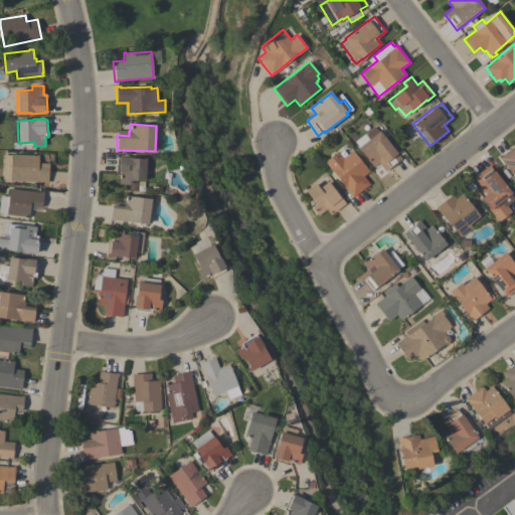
[(384,171),(378,163),(372,167),(358,148),(368,140),(364,134),(374,127),(378,132),(379,131),(401,159),(384,171)]
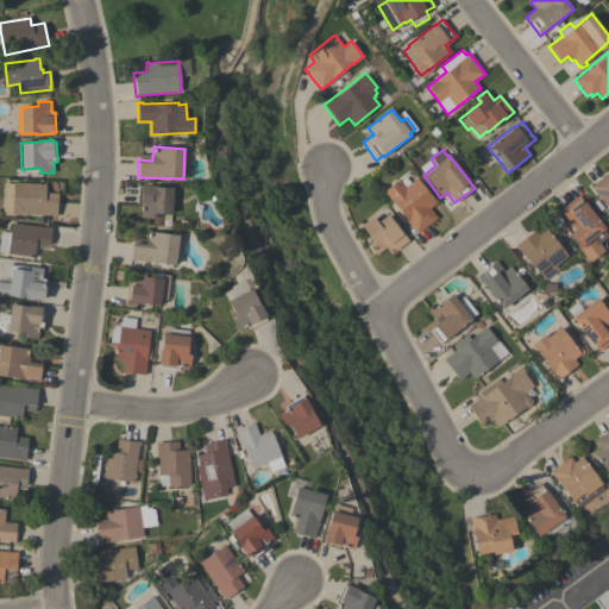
[(608,170),(608,211),(589,186),(608,170)]
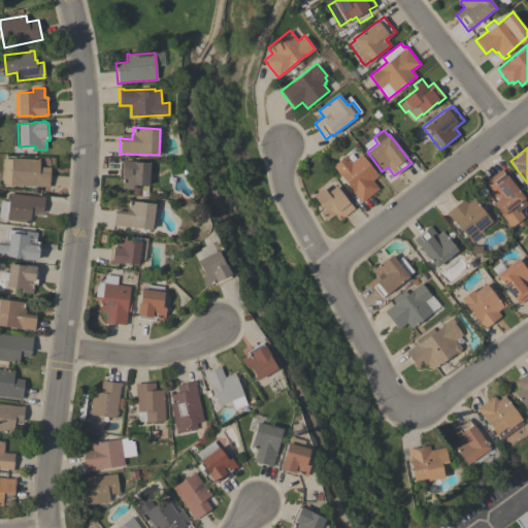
[(361,203),(352,191),(332,166),(345,156),(351,162),(361,154),(377,175),(372,180),(378,189),(361,203)]
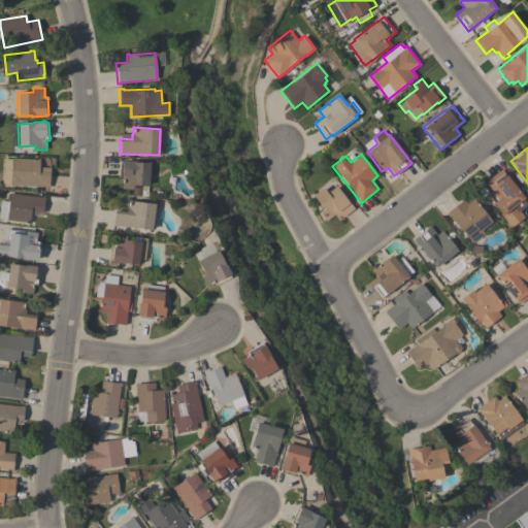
[(3,159),(11,159),(11,158),(41,159),(41,171),(50,171),(48,188),(46,188),(46,187),(10,186),(10,184),(2,184),(3,159)]
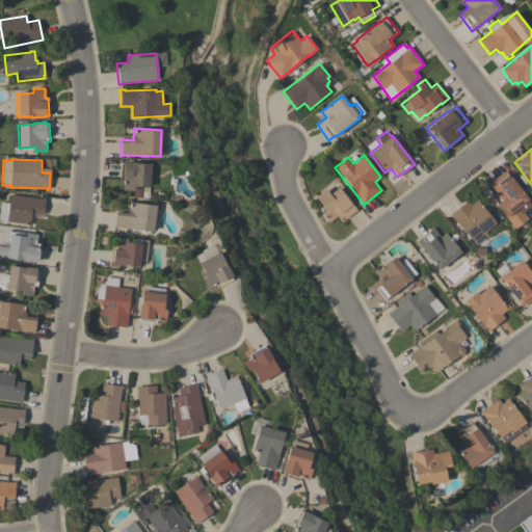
[(150,187),(133,186),(133,190),(123,190),(123,181),(120,181),(121,163),(123,163),(123,162),(134,162),(134,163),(151,164),(150,187)]
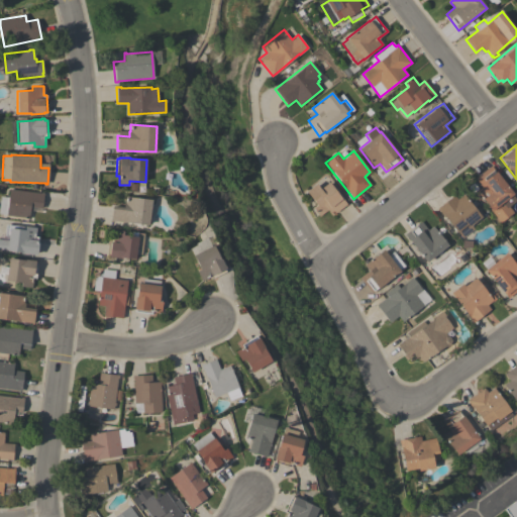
[(492,165),(513,194),(512,195),(516,200),(508,207),(513,213),(500,223),(490,210),(490,209),(477,191),(482,187),(475,178),(492,165)]
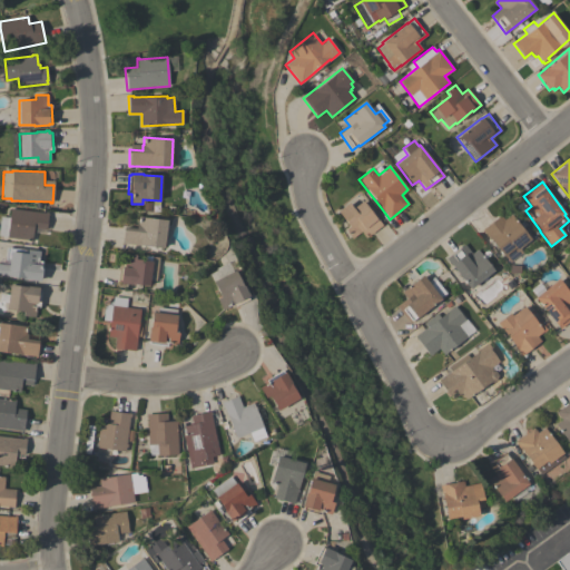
[(365,238),(361,232),(352,238),(345,229),(349,226),(337,212),(349,203),(353,208),(362,200),(375,217),(382,225),(365,238)]
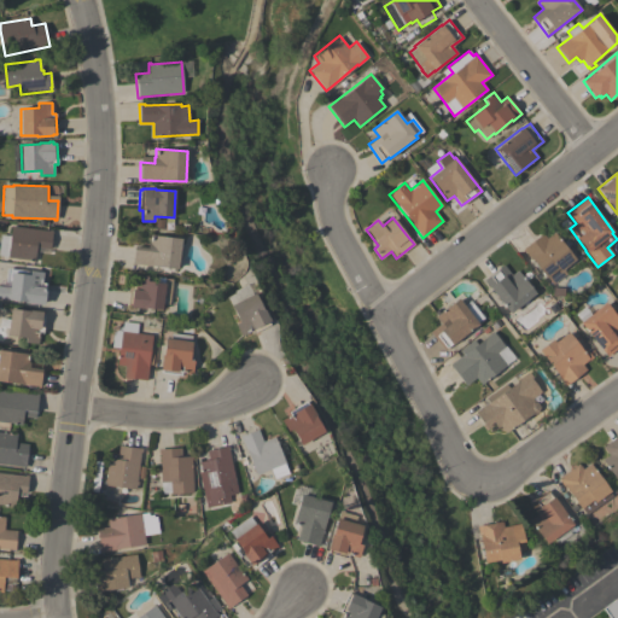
[(48,231),(48,229),(52,231),(50,249),(38,248),(38,252),(35,251),(34,262),(31,262),(31,261),(7,257),(7,256),(0,255),(0,234),(10,235),(11,226),(48,231)]
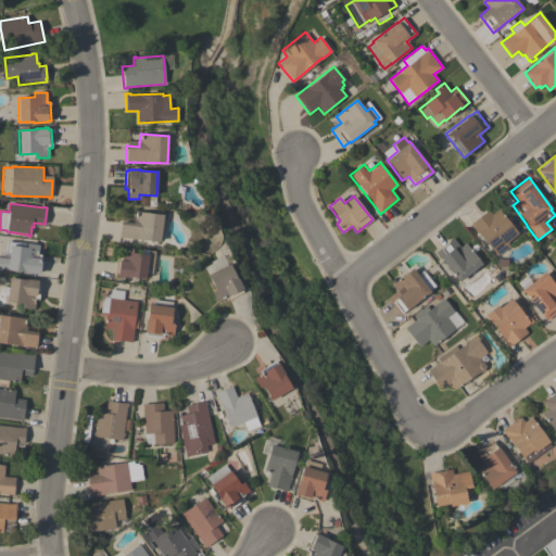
[(488,210),(491,214),(497,209),(505,218),(509,215),(514,219),(509,223),(517,234),(506,242),(509,247),(496,256),(492,250),(491,250),(476,231),(469,224),(488,210)]
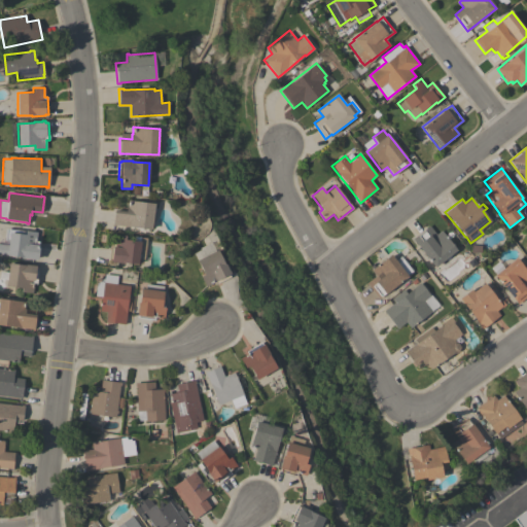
[(151,230),(115,225),(112,225),(114,210),(126,211),(127,206),(128,200),(154,204),(151,230)]
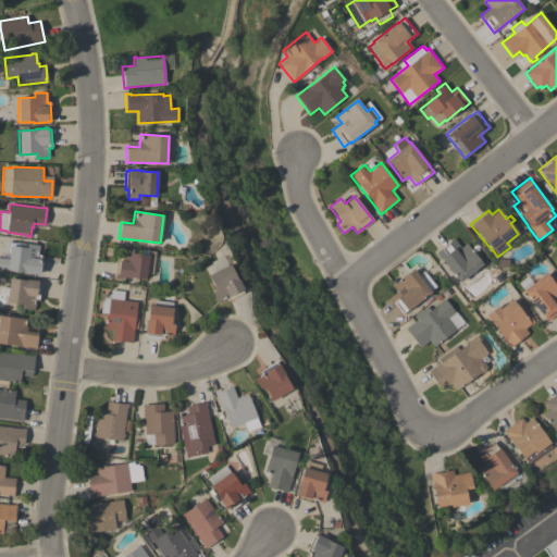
[(459,283),(442,259),(441,260),(435,252),(454,238),(460,248),(466,244),(470,249),(474,245),(478,248),(472,251),(482,264),(459,283)]
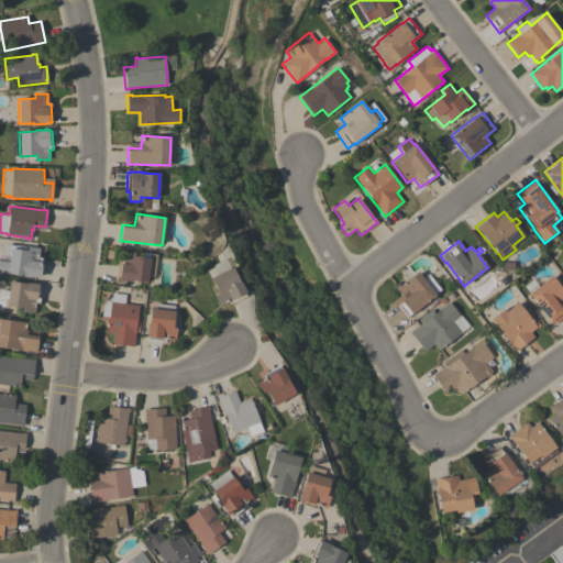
[(0,260),(9,262),(9,257),(4,256),(7,244),(28,247),(28,246),(40,247),(39,257),(41,257),(41,262),(42,262),(41,266),(42,267),(42,272),(41,273),(40,278),(23,276),(23,275),(0,272),(0,260)]
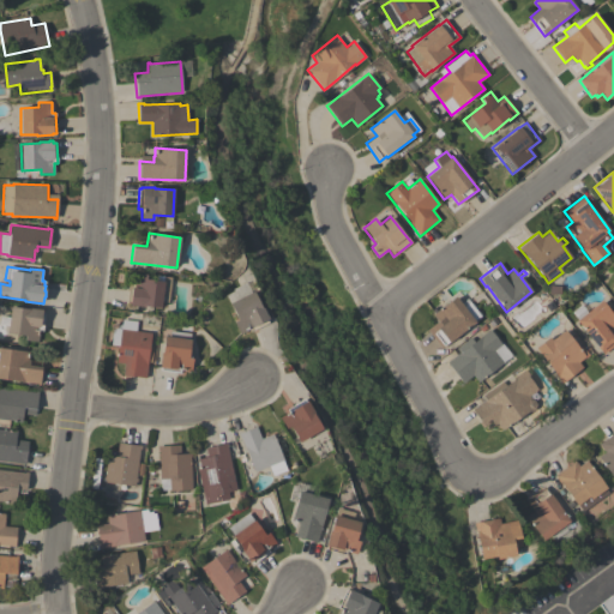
[(161,308),(133,306),(130,306),(130,304),(126,304),(128,283),(132,284),(133,272),(146,275),(146,280),(164,282),(161,308)]
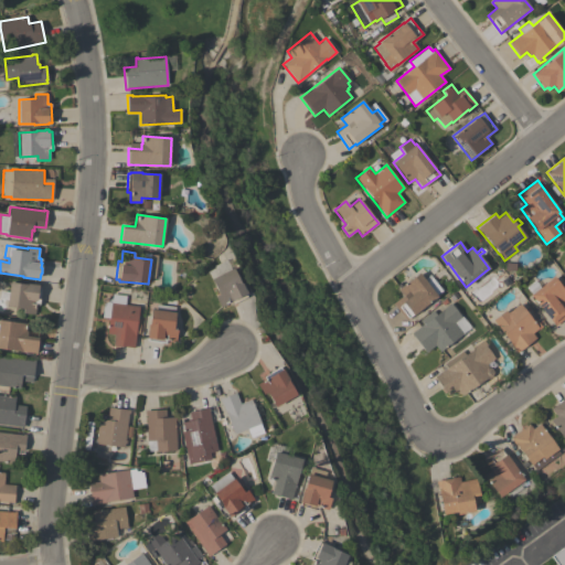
[(214,268),(213,266),(226,259),(231,269),(233,268),(238,281),(241,280),(245,290),(246,290),(247,292),(245,294),(247,297),(231,306),(228,302),(220,307),(215,297),(219,295),(208,272),(214,268)]
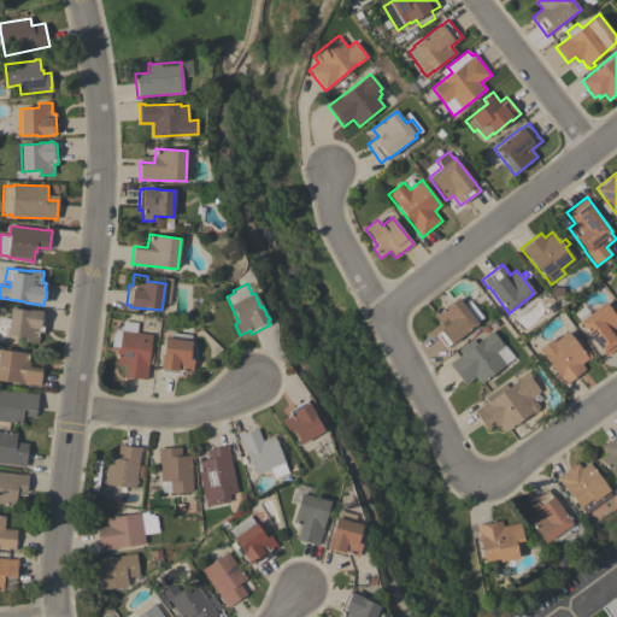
[(477,323),(444,350),(429,331),(440,323),(434,316),(457,298),(477,323)]
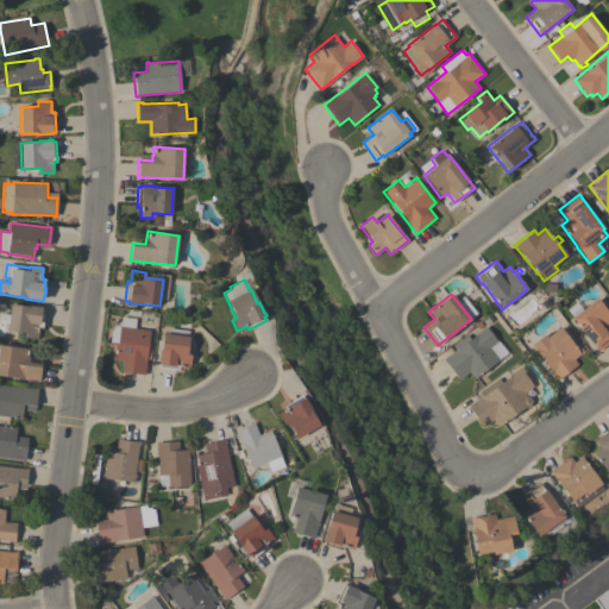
[(608,341),(597,352),(571,318),(572,316),(571,314),(581,307),(582,309),(597,297),(608,313),(608,325),(608,326),(608,327),(608,341)]
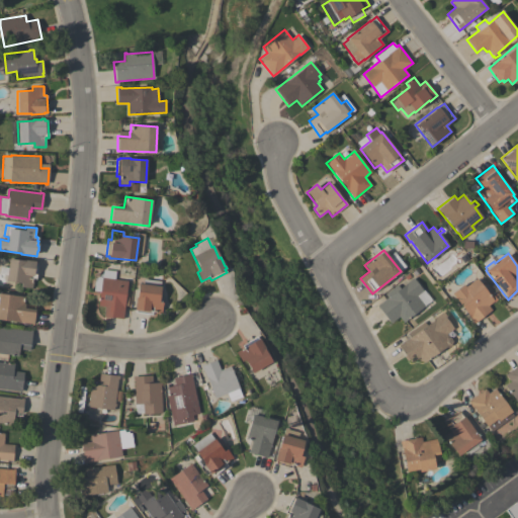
[(9,258),(24,261),(24,260),(35,261),(35,262),(38,263),(36,279),(32,279),(31,288),(21,287),(22,283),(6,281),(9,258)]
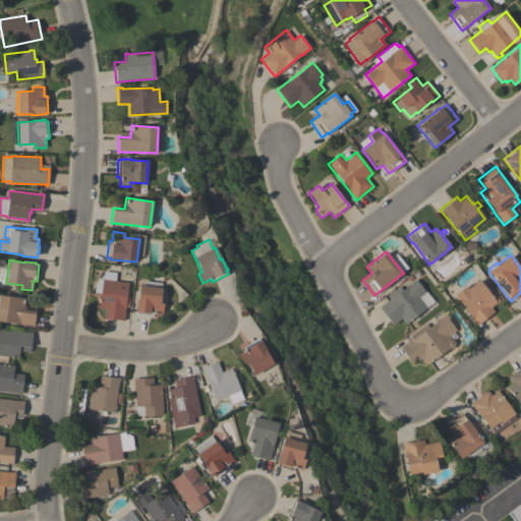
[(104,272),(116,273),(115,281),(128,282),(127,294),(130,294),(128,307),(125,307),(123,321),(104,319),(105,308),(99,308),(100,294),(94,293),(95,279),(97,279),(104,274),(104,272)]
